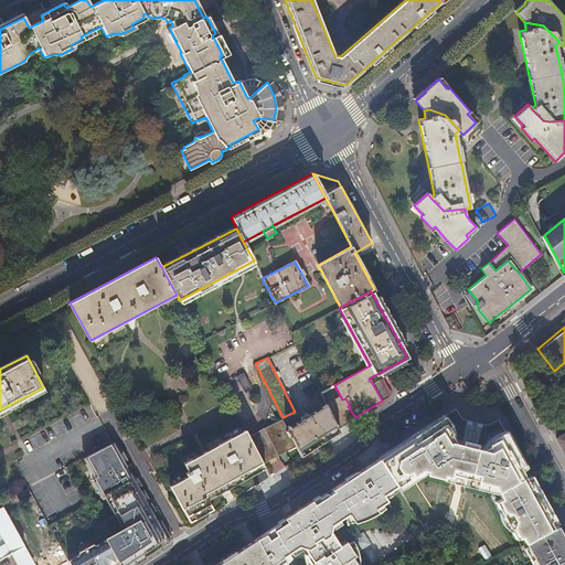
[(245,372),(237,376),(246,392),(253,388),(245,372)]
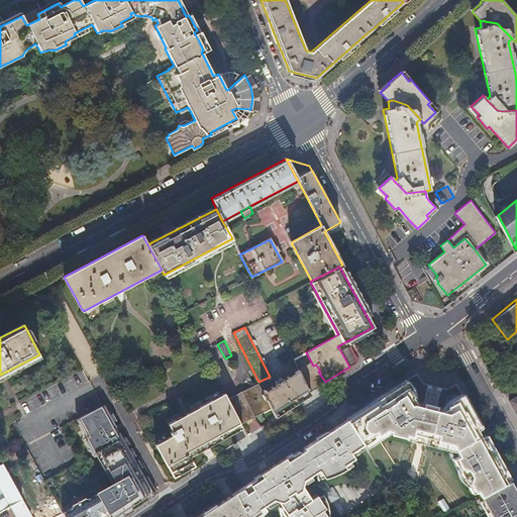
[(346,347),(340,350),(349,367),(355,363),(346,347)]
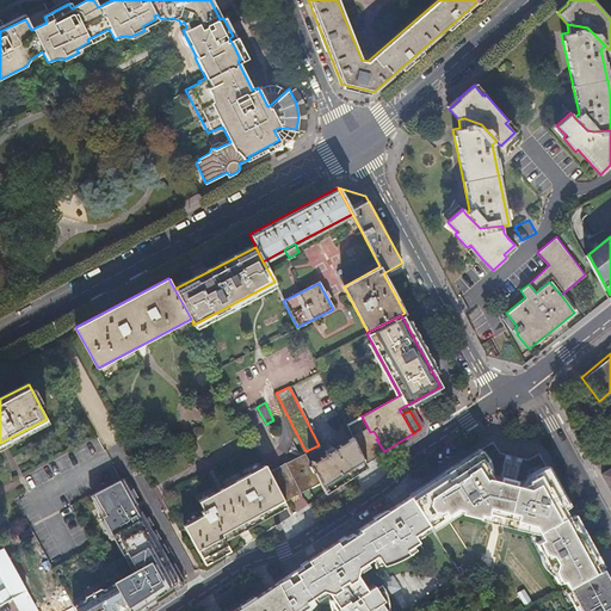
[(370,432),(353,440),(365,464),(384,451),(376,439),(378,439),(374,431),(370,432)]
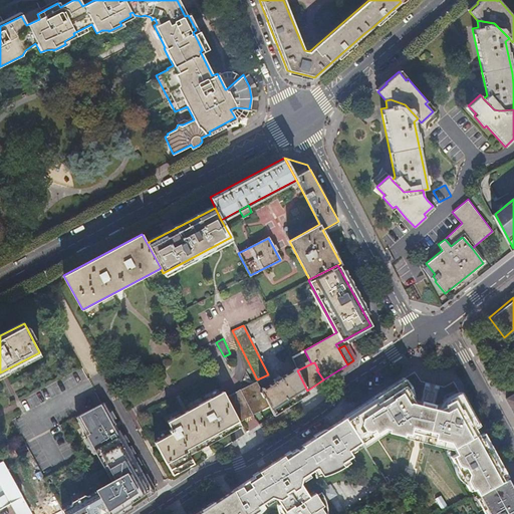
[(297,370),(296,367),(284,375),(282,372),(276,376),(278,379),(264,389),(263,387),(261,388),(270,406),(275,415),(308,393),(307,391),(297,370)]
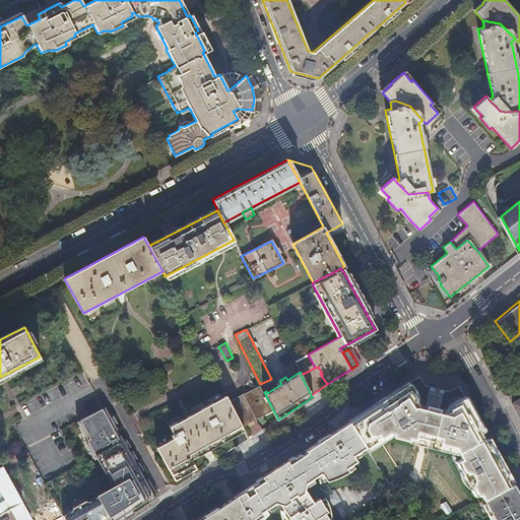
[(237,397),(230,401),(243,427),(250,423),(273,410),(264,392),(260,385),(237,397)]
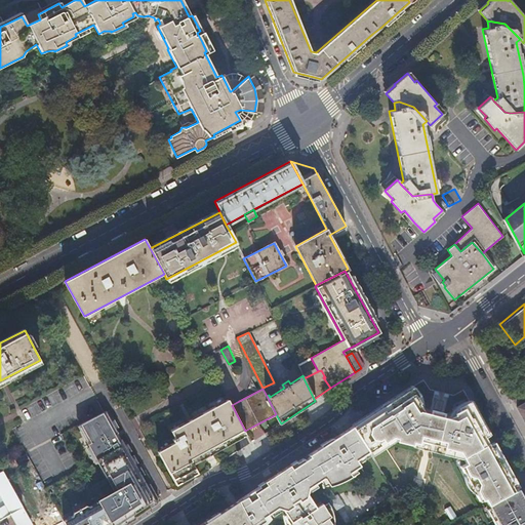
[(402,394),(353,426),(369,451),(393,436),(398,437),(397,440),(412,443),(413,441),(418,442),(419,439),(437,443),(436,446),(453,450),(453,448),(459,450),(467,462),(465,463),(470,473),(472,473),(480,487),(476,493),(480,500),(485,497),(489,503),(515,489),(511,483),(513,482),(512,480),(494,448),(492,449),(485,436),(489,434),(477,413),(475,414),(470,404),(454,412),(455,413),(448,417),(425,411),(419,402),(420,401),(413,390),(403,396),(402,394)]
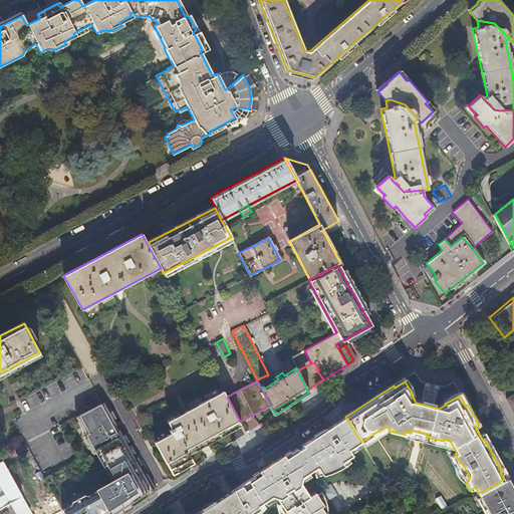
[(190,454),(241,425),(240,422),(227,397),(224,391),(168,422),(171,429),(169,430),(171,434),(156,443),(174,475),(194,463),(190,454)]
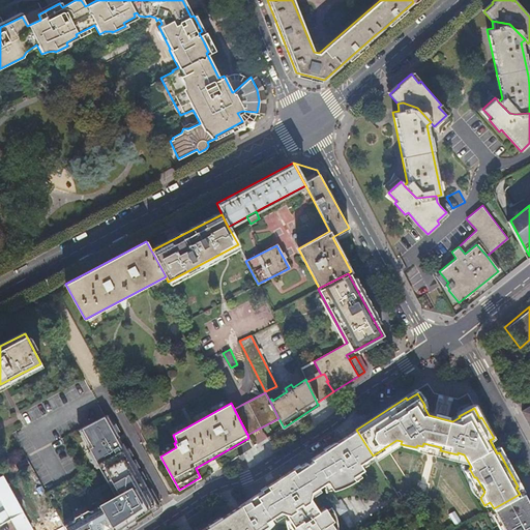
[(116,492),(97,503),(112,529),(119,529),(124,527),(122,522),(129,518),(131,520),(156,503),(123,442),(119,444),(116,438),(119,437),(108,415),(102,417),(82,428),(91,446),(88,447),(98,467),(101,466),(116,492)]
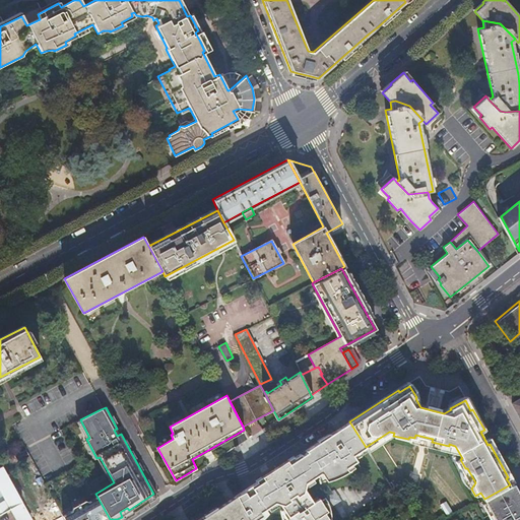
[(349,421),(306,450),(307,452),(302,456),(300,454),(245,490),(246,492),(245,492),(245,493),(244,493),(243,493),(242,493),(241,494),(240,494),(239,494),(239,495),(238,495),(237,495),(237,496),(236,496),(248,519),(249,519),(250,519),(258,515),(262,512),(260,508),(263,506),(269,502),(278,502),(282,509),(287,517),(283,519),(326,519),(331,516),(325,506),(323,502),(322,502),(321,500),(318,502),(317,500),(313,503),(305,491),(307,483),(312,480),(317,477),(322,474),(327,482),(330,481),(332,480),(334,479),(338,478),(342,476),(344,475),(349,472),(346,469),(350,466),(356,462),(354,459),(352,456),(362,449),(366,447),(349,421)]
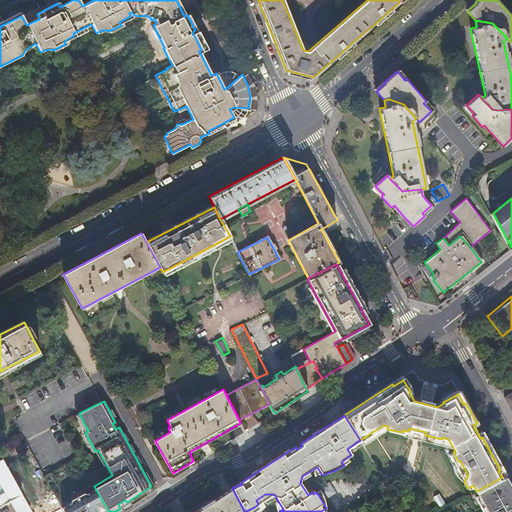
[(484,436),(482,437),(499,468),(500,470),(502,469),(484,436)]
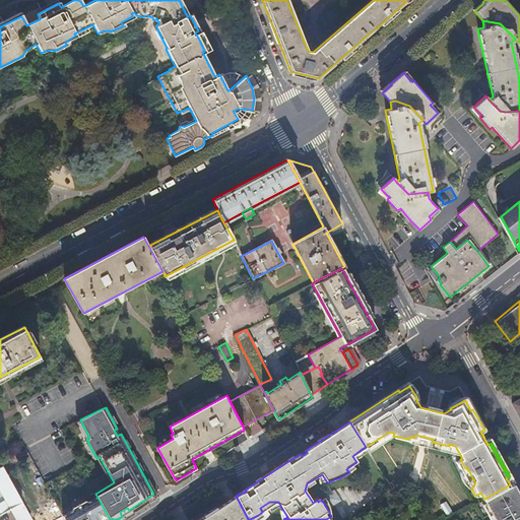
[(364,452),(362,449),(352,456),(354,459),(364,452)]
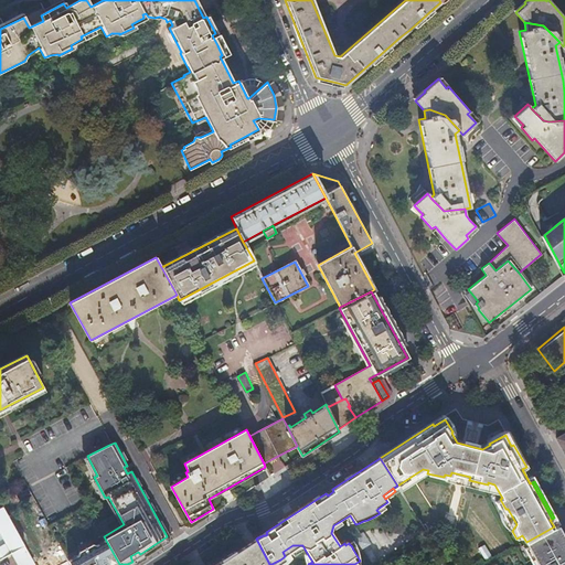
[(505,509),(500,499),(497,501),(500,509),(505,509)]
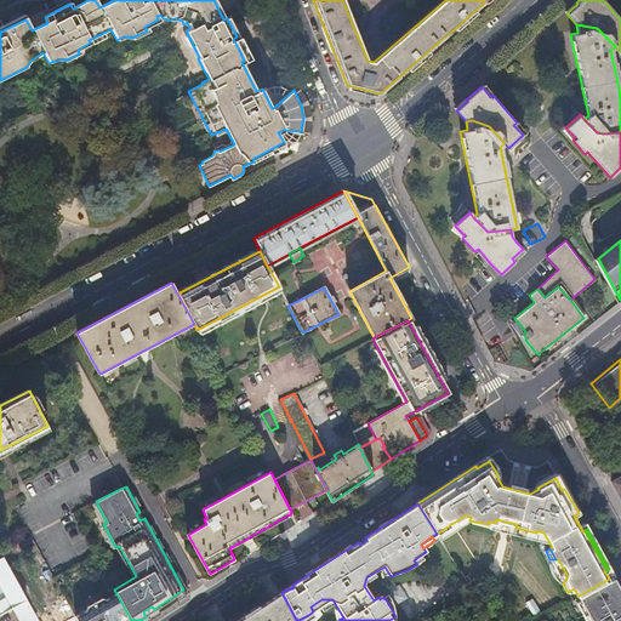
[(28,599),(4,557),(0,558),(0,614),(12,608),(28,599)]
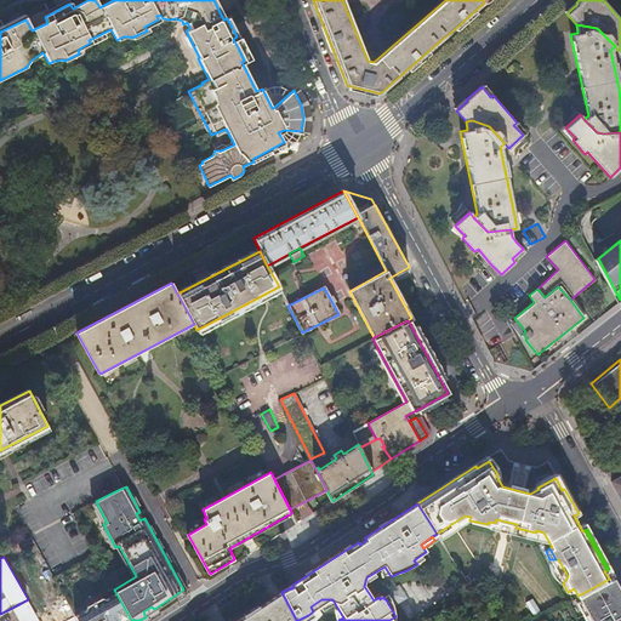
[(389,576),(391,576),(385,567),(379,570),(391,590),(387,592),(389,596),(385,599),(386,599),(388,604),(393,600),(396,604),(409,596),(400,584),(397,586),(389,576)]
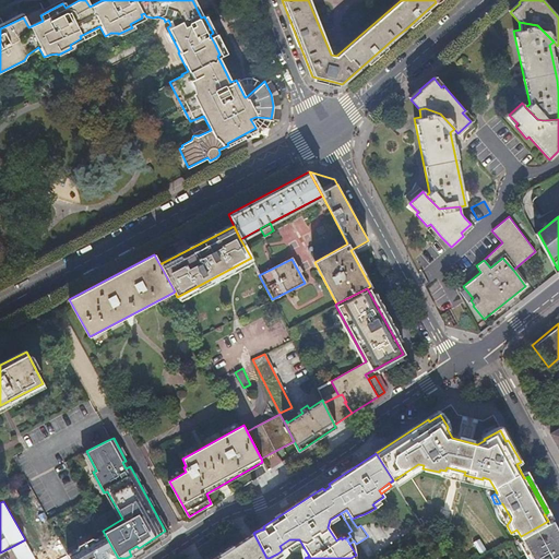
[(337,521),(335,516),(330,520),(328,527),(337,521)]
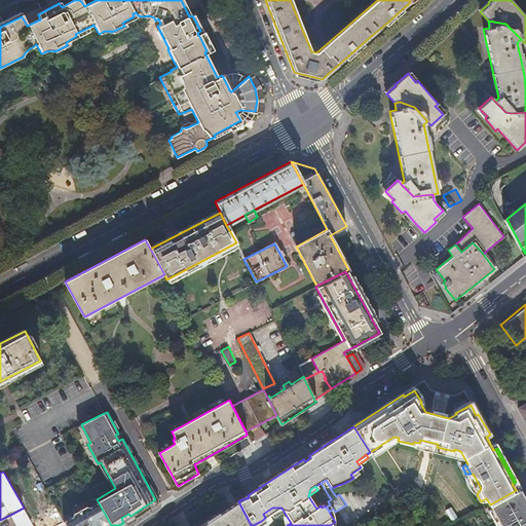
[(490,504),(485,508),(488,512),(491,511),(496,520),(493,522),(495,525),(525,525),(525,500),(519,488),(516,490),(490,504)]
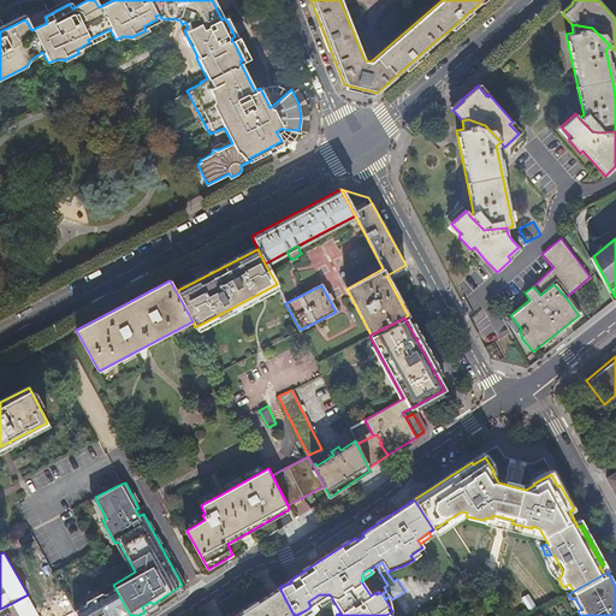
[(130,615),(113,585),(102,592),(116,615),(130,615)]
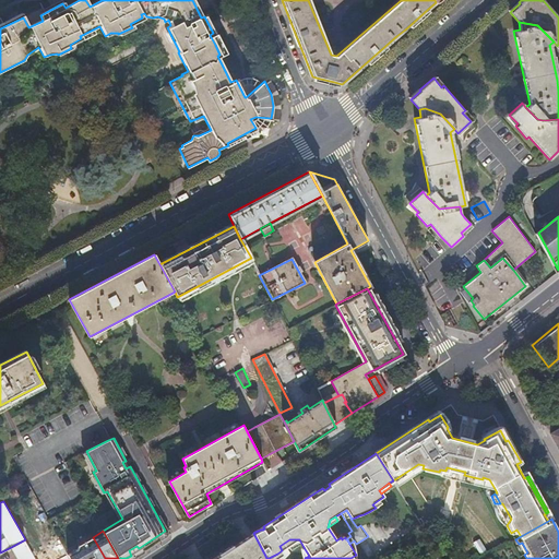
[(266,558),(253,533),(233,546),(234,547),(226,552),(226,551),(213,558),(266,558)]
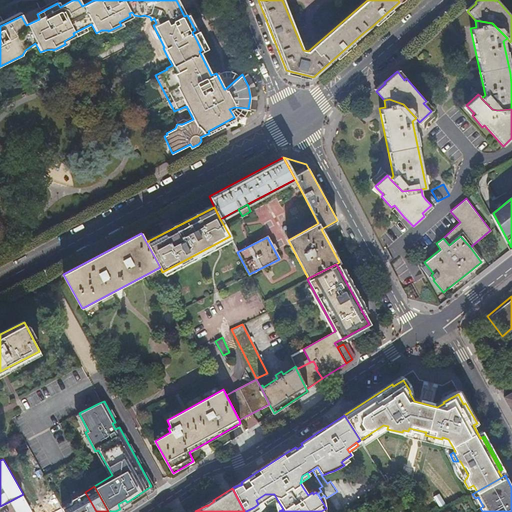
[(29,498),(37,511),(54,511),(58,510),(45,489),(29,498)]
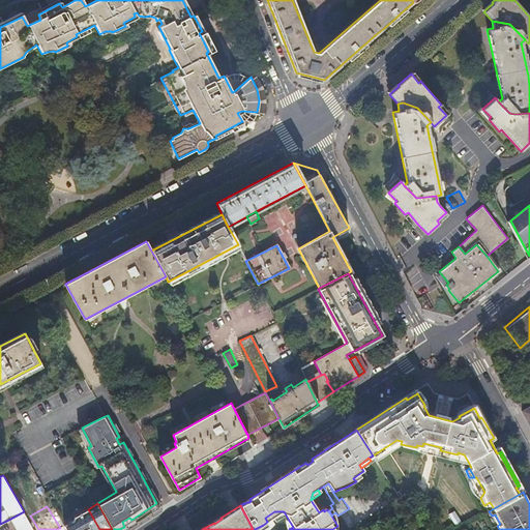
[(99,529),(88,509),(64,526),(66,529),(99,529)]
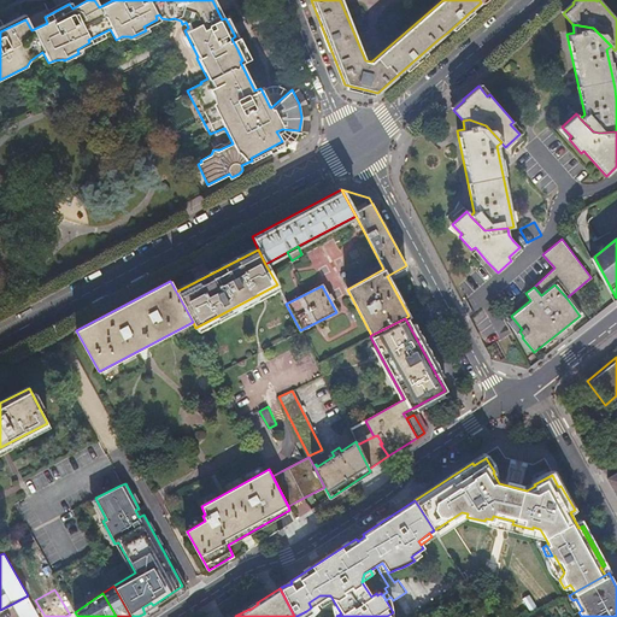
[(39,616),(28,595),(12,604),(19,616),(39,616)]
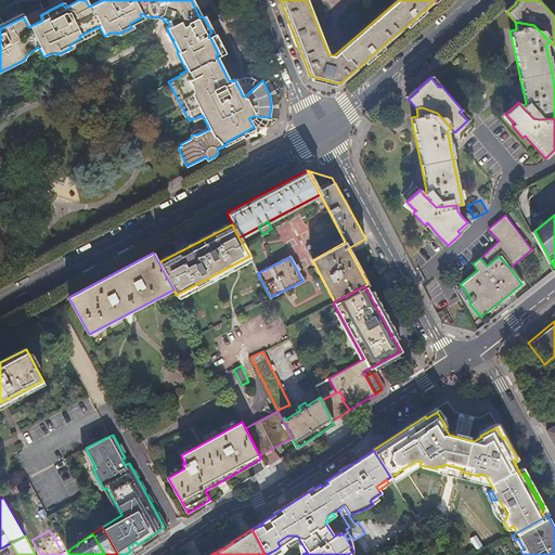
[(287,536),(281,540),(284,544),(297,536),(287,536)]
